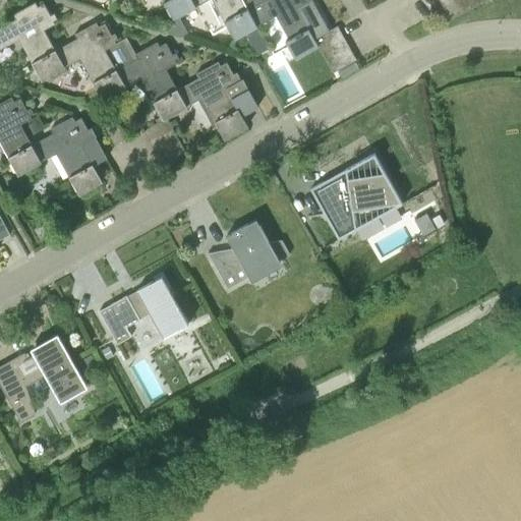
[(196,6),(192,0),(163,0),(173,19),(196,6)]
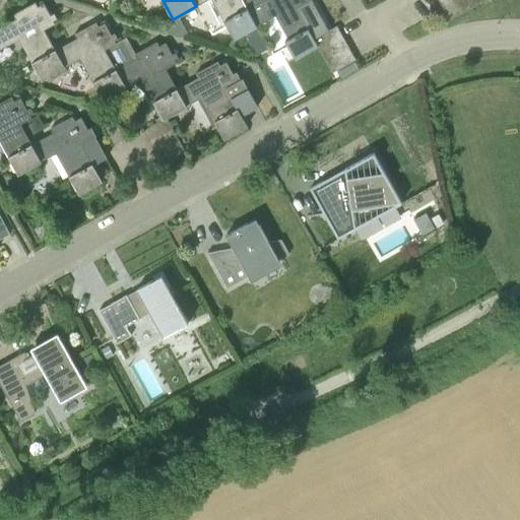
[(257,26),(248,10),(242,0),(192,0),(196,6),(207,0),(211,0),(234,39),(257,26)]
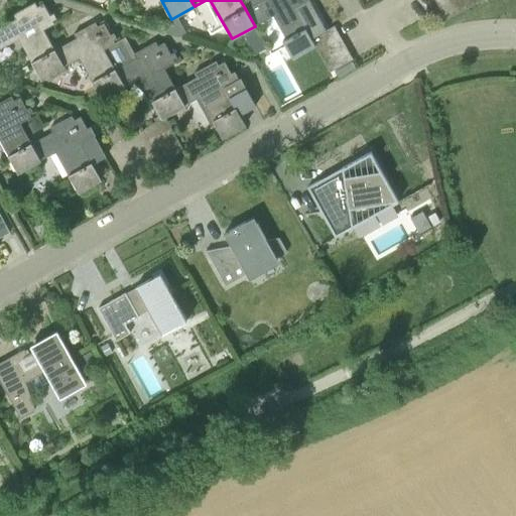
[(292,58),(315,45),(311,39),(295,8),(305,3),(303,0),(263,0),(246,10),(255,26),(260,34),(275,26),(292,58)]
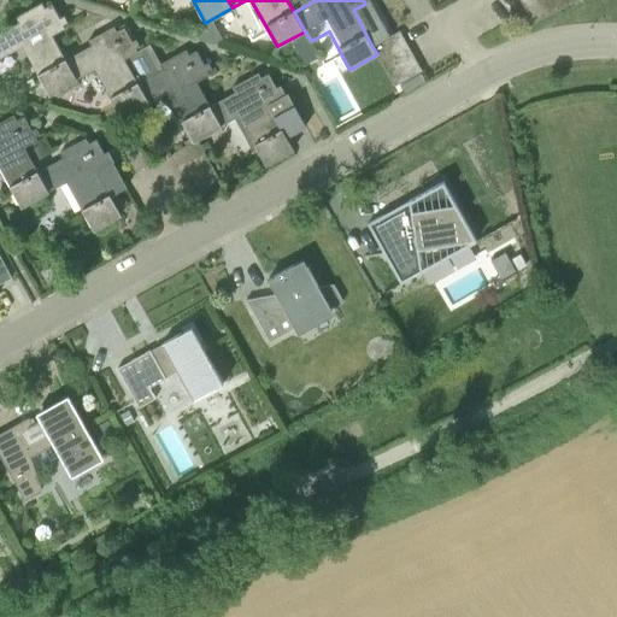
[(521,0),(534,23),(547,16),(538,0),(521,0)]
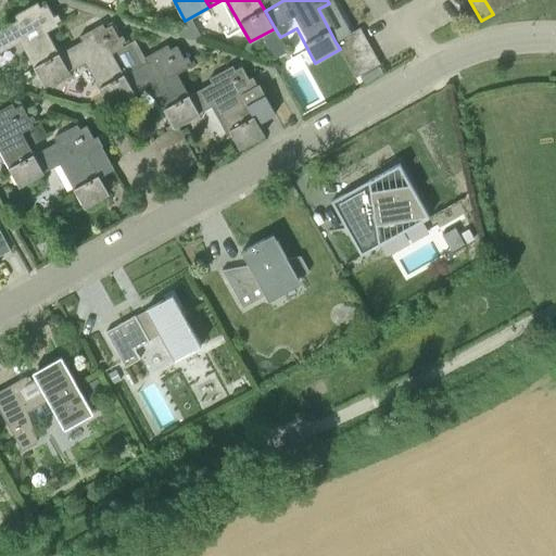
[(484,0),(493,14),(505,8),(501,0),(484,0)]
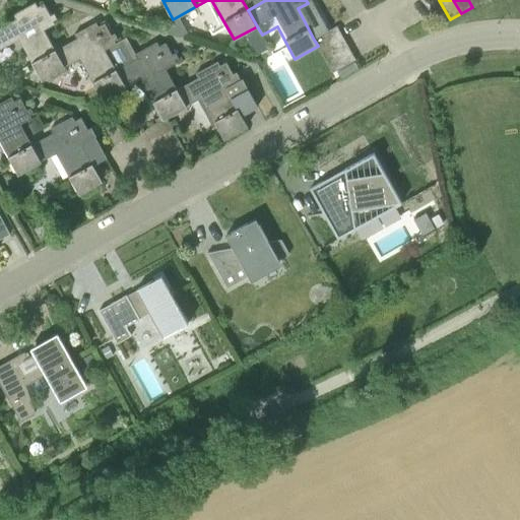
[(65,67),(56,50),(45,29),(55,23),(44,3),(27,13),(24,8),(14,14),(16,18),(0,27),(0,49),(19,39),(42,79),(65,67)]
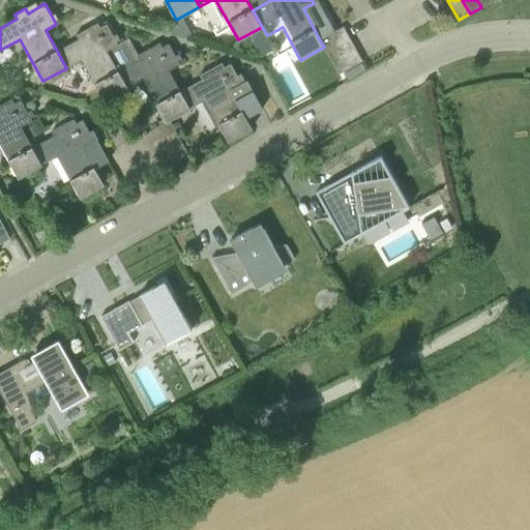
[(128,88),(119,71),(108,50),(118,43),(108,24),(90,33),(87,29),(77,34),(79,39),(57,51),(66,68),(82,59),(105,101),(128,88)]
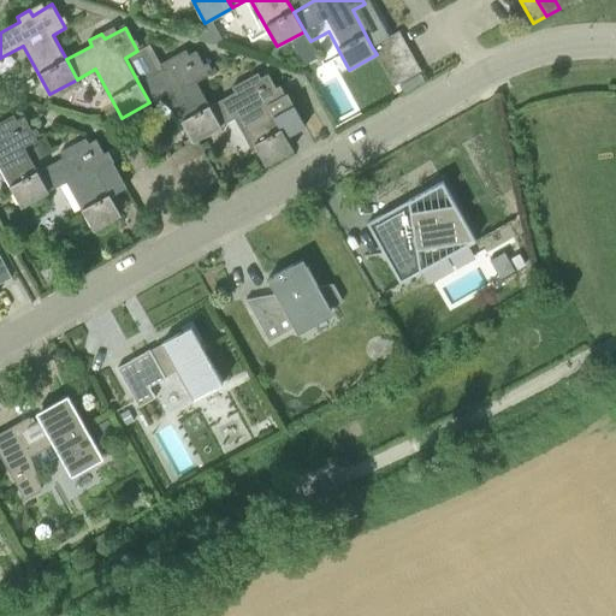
[(406,43),(400,31),(372,47),(377,54),(379,58),(406,43)]
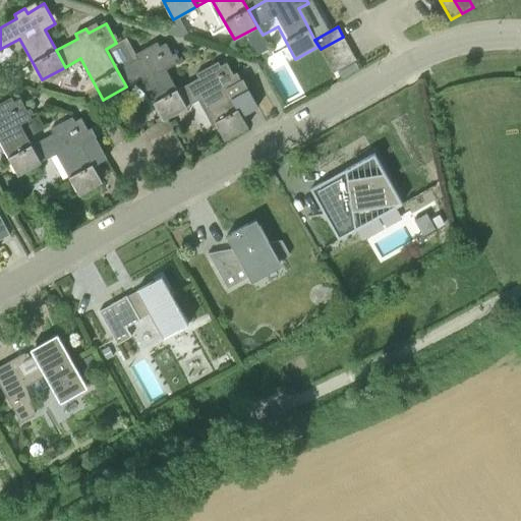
[(343,37),(321,49),(327,60),(349,47),(343,37)]
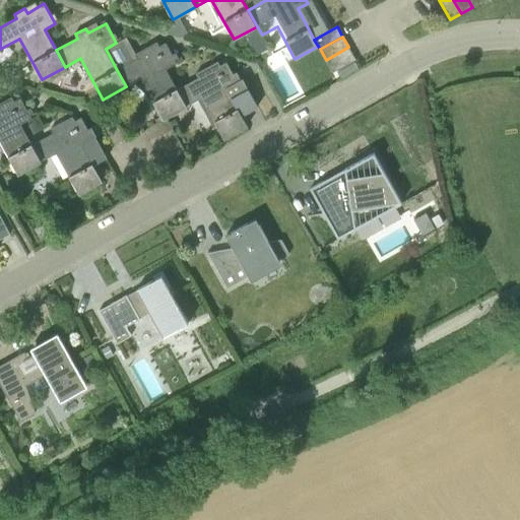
[(187,106),(178,89),(166,69),(177,63),(166,43),(148,52),(146,48),(136,54),(138,58),(117,70),(126,86),(141,78),(164,120),(167,117),(187,106)]
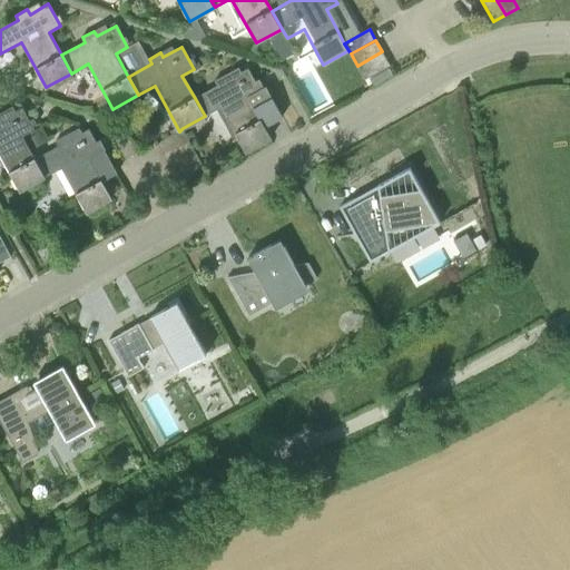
[(382,51),(357,66),(365,79),(390,66),(382,51)]
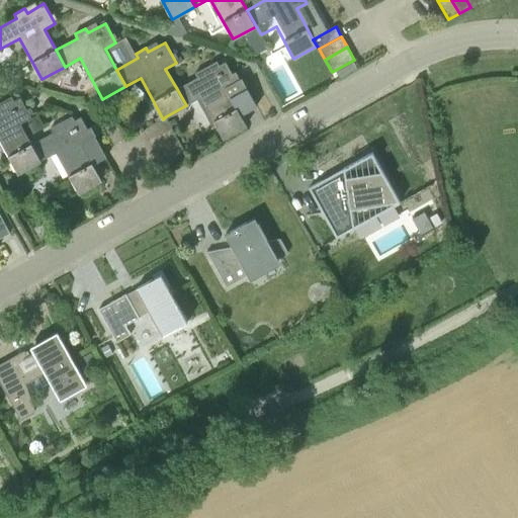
[(201,97),(224,138),(247,125),(226,88),(237,82),(226,63),(208,72),(206,67),(195,73),(198,78),(177,89),(186,105),(201,97)]
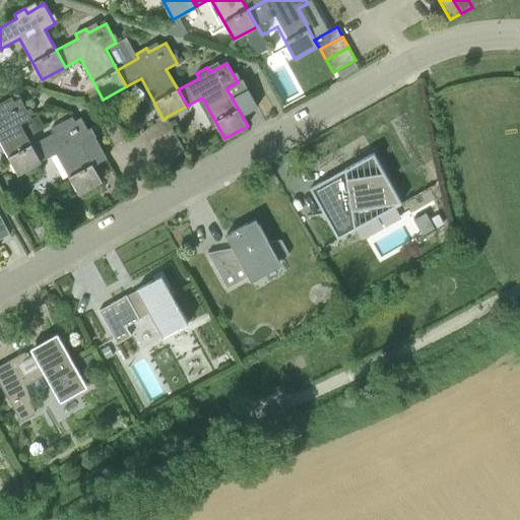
[(42,161),(33,144),(21,124),(31,118),(20,98),(3,108),(1,103),(0,103),(0,140),(18,174),(42,161)]
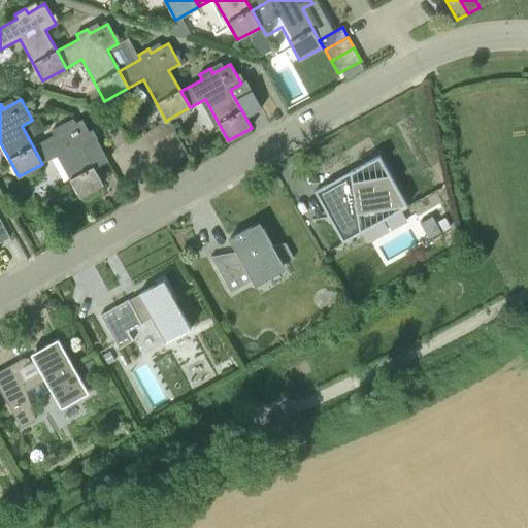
[(166,122),(146,132),(153,144),(176,132),(169,119),(166,122)]
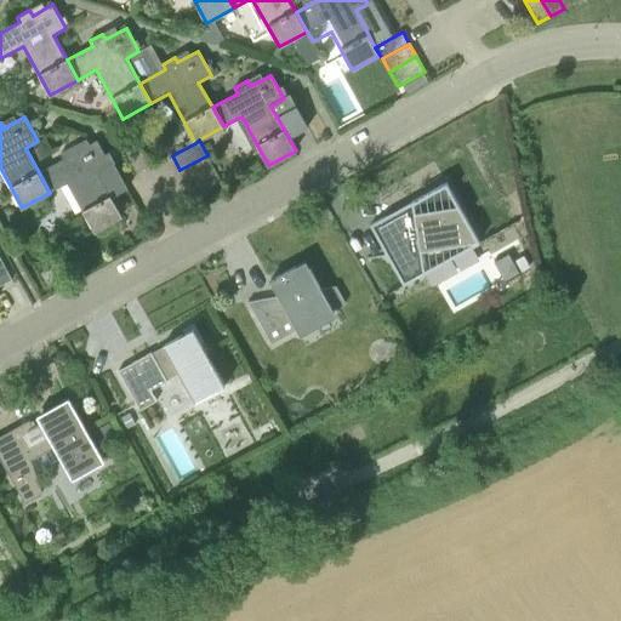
[(129,188),(124,182),(113,161),(110,163),(97,141),(77,152),(74,147),(61,153),(64,159),(39,172),(50,193),(67,182),(95,232),(123,216),(112,198),(129,188)]
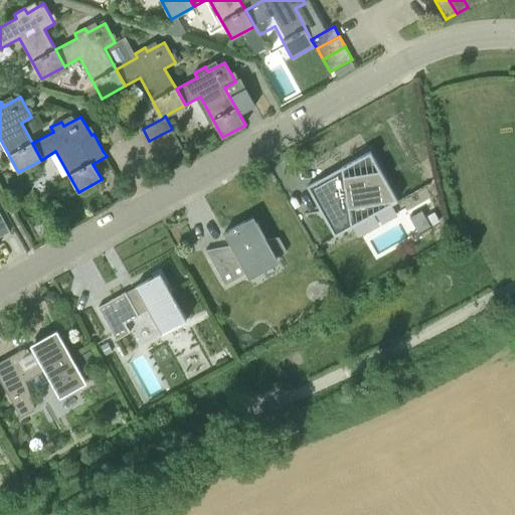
[(307,186),(334,235),(398,200),(370,151),(307,186)]
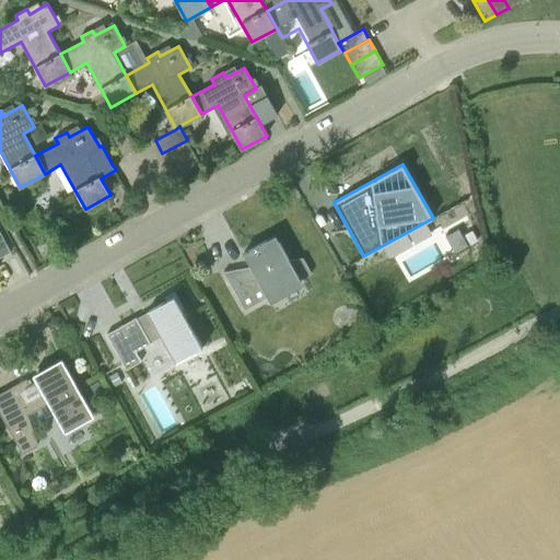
[(224,271),(245,310),(268,298),(271,303),(303,286),(300,280),(312,273),(303,257),(290,260),(276,235),(244,253),(252,267),(224,271)]
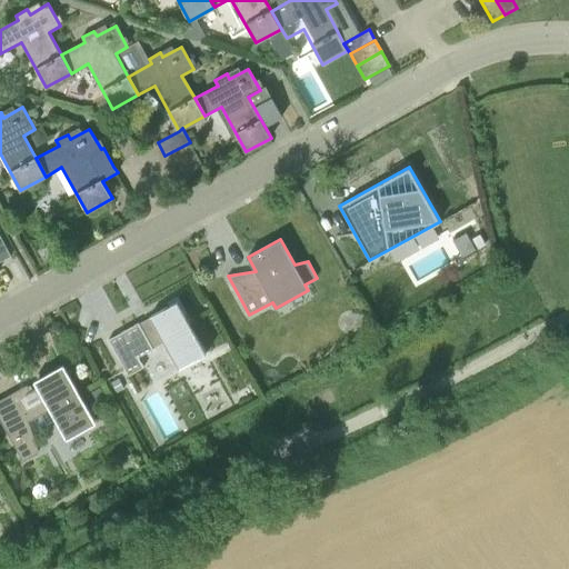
[(153,347),(159,343),(165,341),(180,369),(207,355),(177,301),(149,317),(151,320),(141,327),(139,322),(109,339),(129,376),(146,367),(139,356),(155,348),(153,347)]
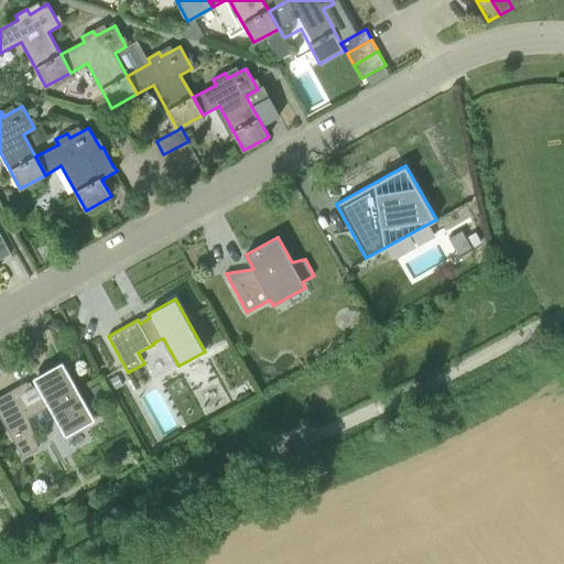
[(0,396),(0,414),(23,457),(39,448),(38,447),(40,446),(30,416),(51,405),(66,433),(93,419),(65,368),(31,387),(28,381),(0,396)]
